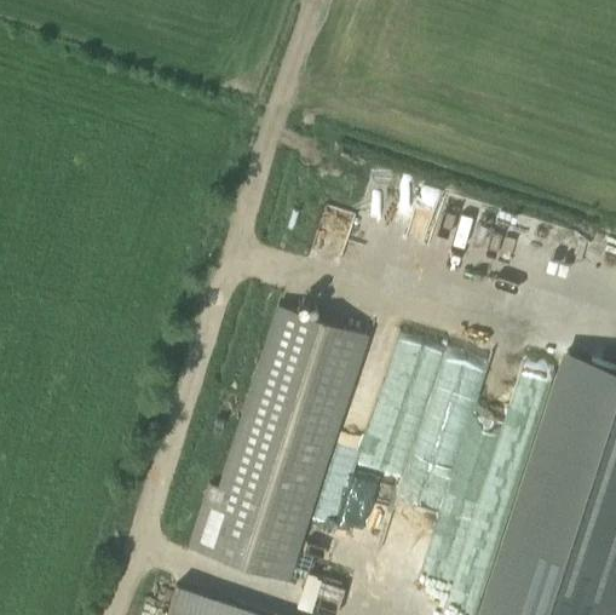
[(430,205),(437,189),(386,166),(360,224),(378,233),(387,211),(393,213),(402,193),(430,205)]
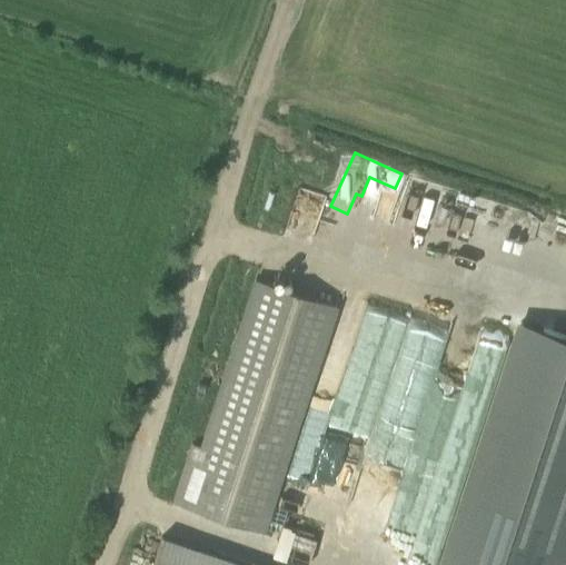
[(316,225),(314,251),(340,254),(343,231),(318,230),(320,192),(295,190),(291,233),(297,234),(298,224),(316,225)]
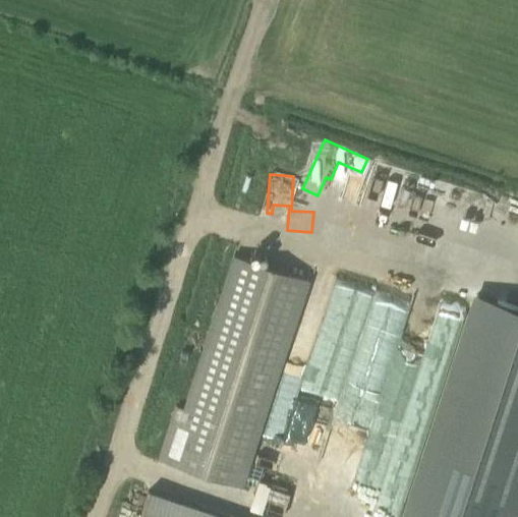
[(177,409),(160,461),(245,491),(312,285),(234,260),(184,410),(177,409)]
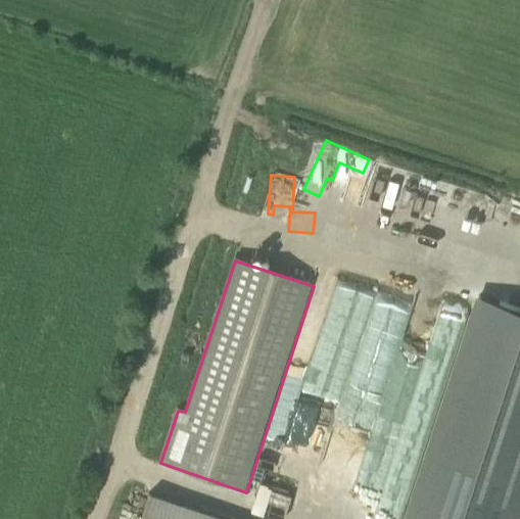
[(519,518),(519,313),(477,298),(476,298),(406,518),(519,518)]
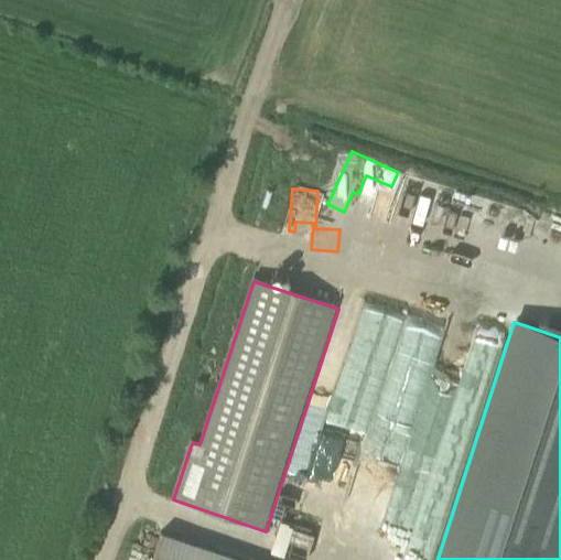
[(428,559),(448,499),(425,493),(419,515),(389,506),(383,528),(411,537),(405,559),(428,559)]
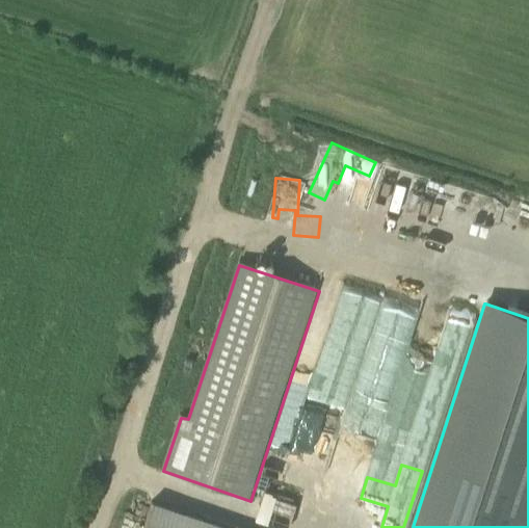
[(290,527),(301,495),(269,484),(256,525),(263,527),(290,527)]
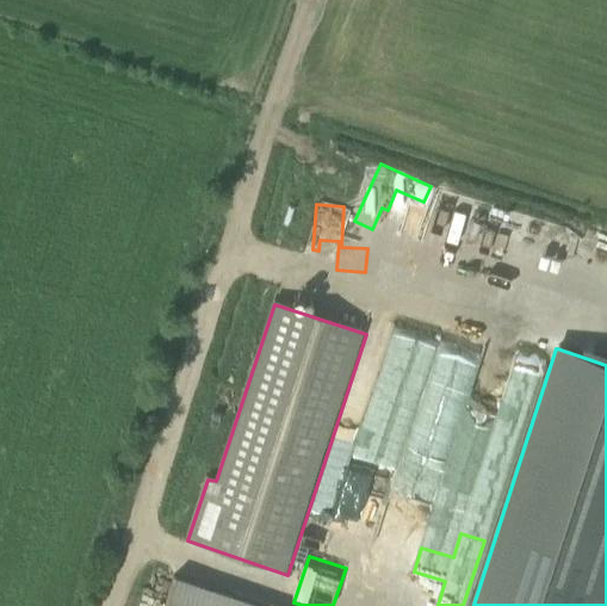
[(255,605),(178,579),(168,605),(255,605)]
